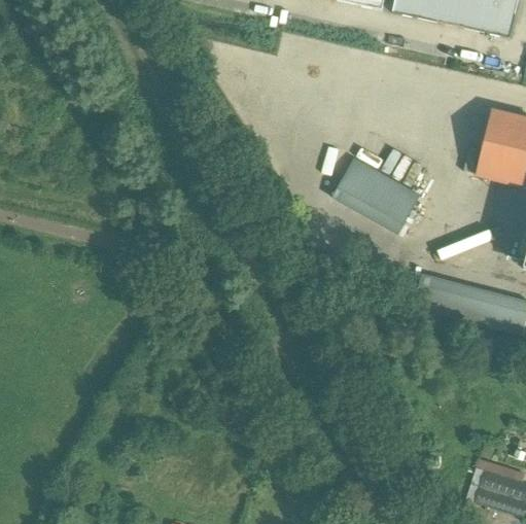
[(340,0),(383,9),(384,0),(340,0)]
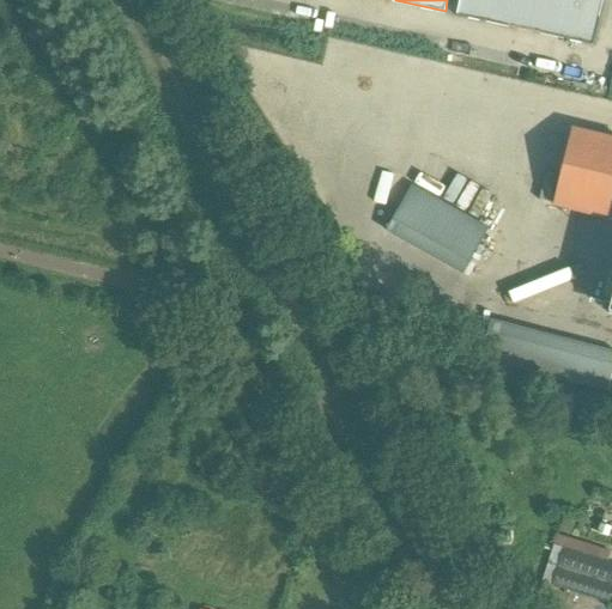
[(460,0),(458,13),(594,43),(603,0),(460,0)]
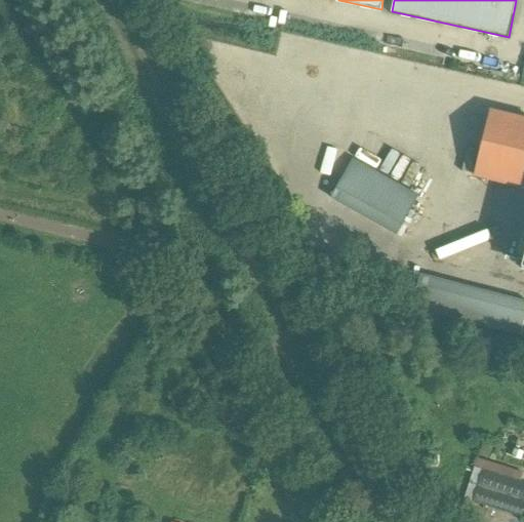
[(474,171),(519,183),(523,164),(523,116),(489,108),(480,148),(474,171)]
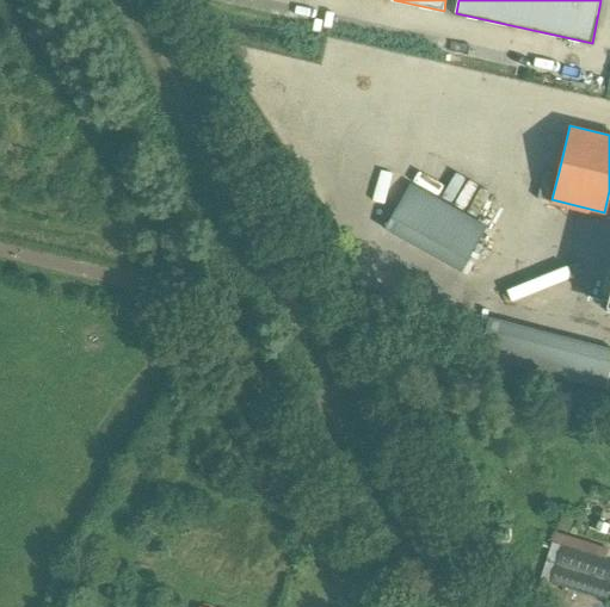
[(384,228),(460,270),(485,225),(408,184),(384,228)]
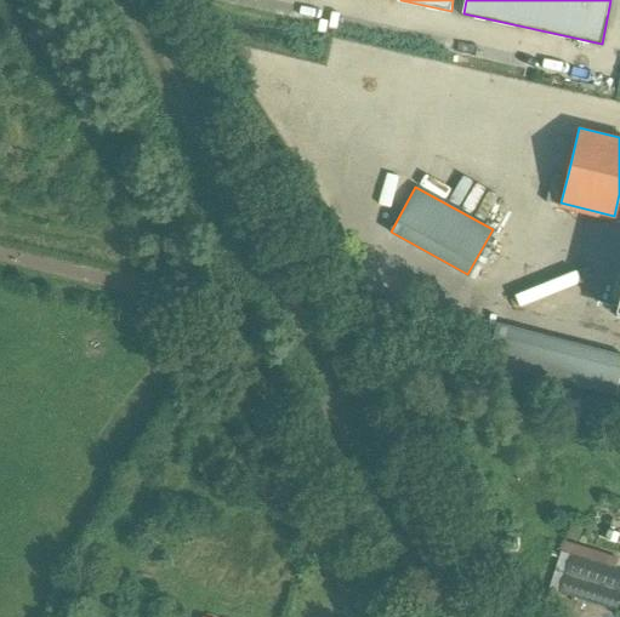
[(619,354),(496,323),(488,360),(618,393),(619,386),(619,354)]
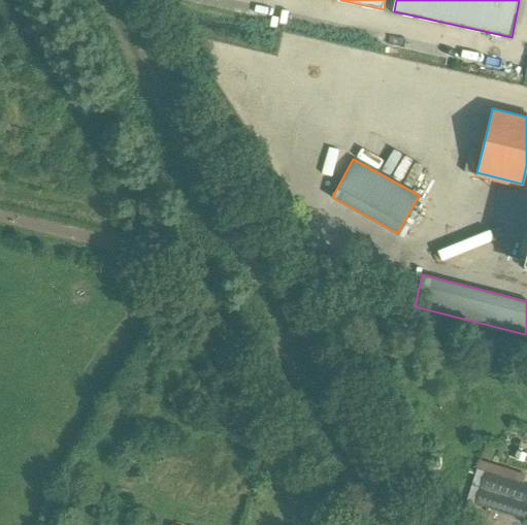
[(496,444),(489,443),(486,455),(493,457),(496,444)]
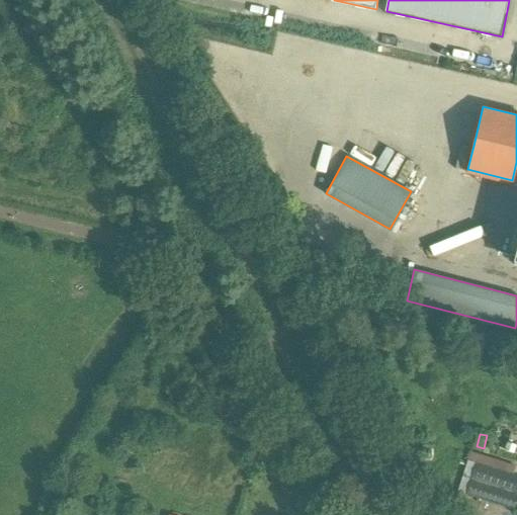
[(470,476),(464,492),(484,499),(494,502),(514,508),(516,501),(516,477),(514,476),(510,474),(477,462),(476,464),(495,470),(493,476),(474,468),(470,476)]
